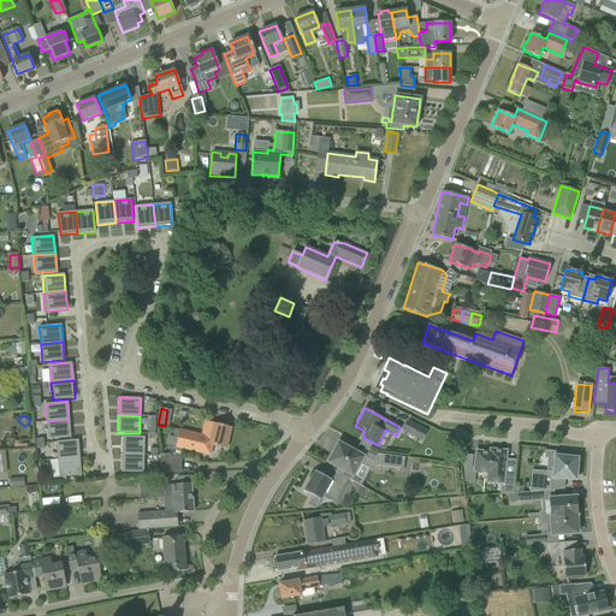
[(69,420),(47,421),(48,439),(71,437),(69,420)]
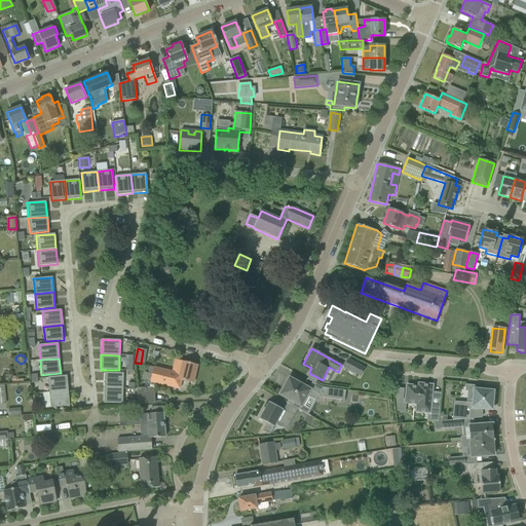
[(343,368),(360,376),(365,368),(348,360),(343,368)]
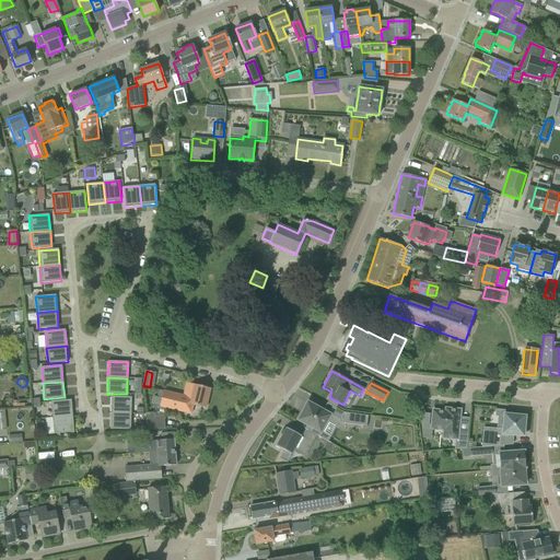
[(160,407),(181,411),(190,415),(193,405),(206,408),(210,388),(194,385),(190,398),(163,392),(160,407)]
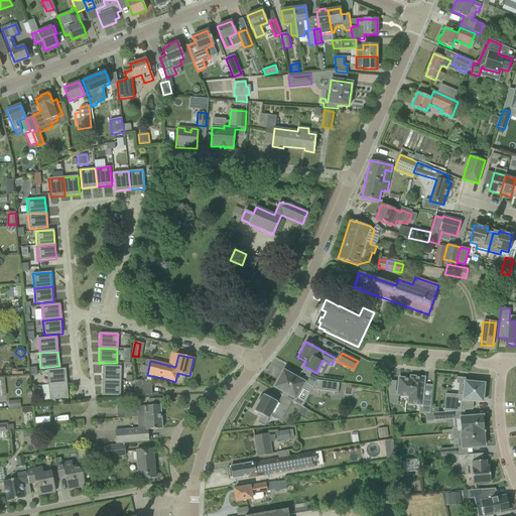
[(103,366),(102,381),(121,381),(121,366),(103,366)]
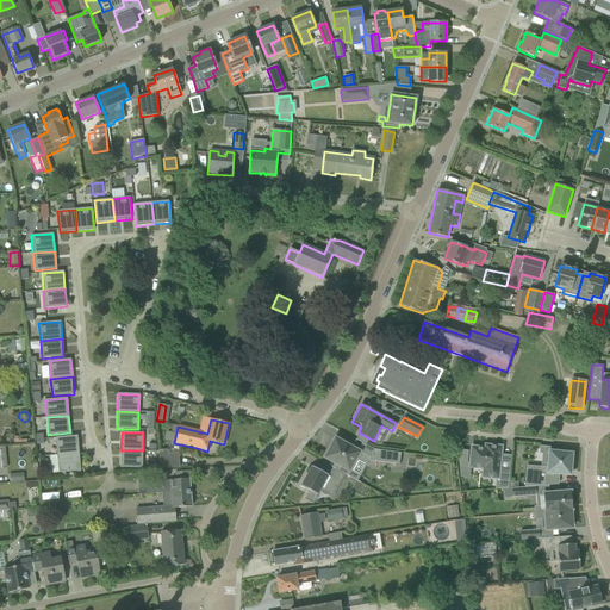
[(55,437),(57,455),(79,453),(78,436),(55,437)]
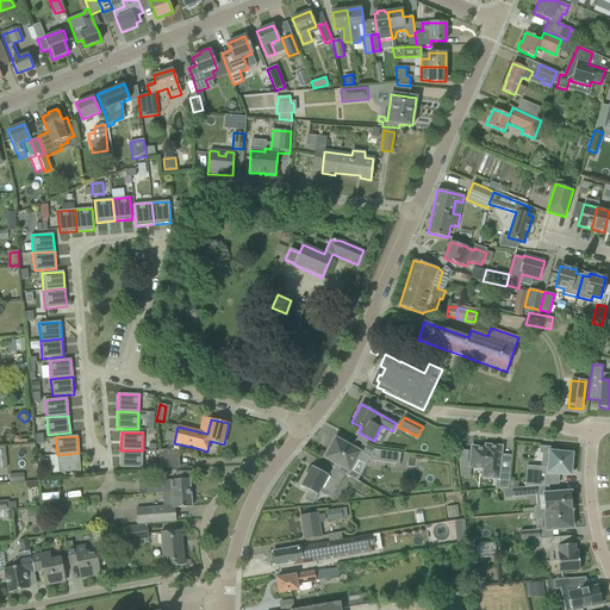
[(335,470),(358,481),(361,475),(353,471),(359,459),(367,464),(369,459),(335,440),(324,458),(337,465),(335,470)]
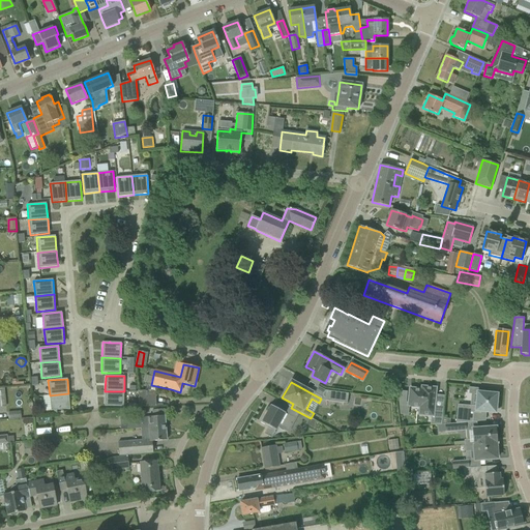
[(435,408),(434,408),(435,388),(425,387),(425,390),(410,388),(408,406),(423,407),(423,415),(432,416),(431,425),(441,424),(443,408),(435,407),(435,408)]
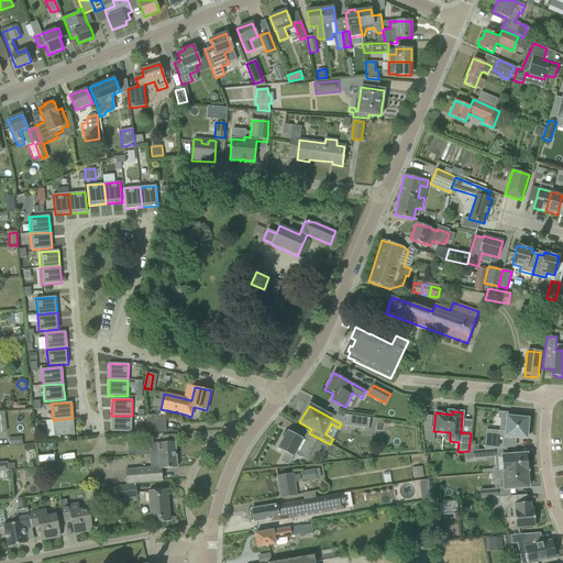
[(166,432),(165,418),(157,419),(157,415),(146,416),(148,432),(166,432)]
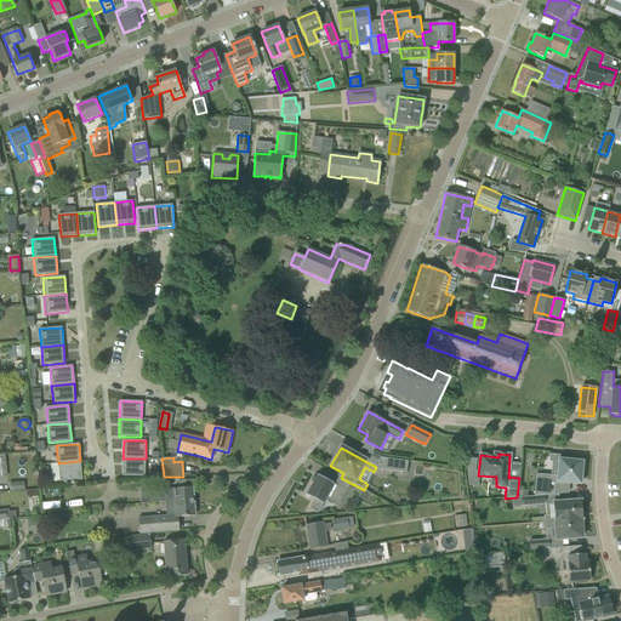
[(382,469),(405,472),(408,461),(383,457),(382,469)]
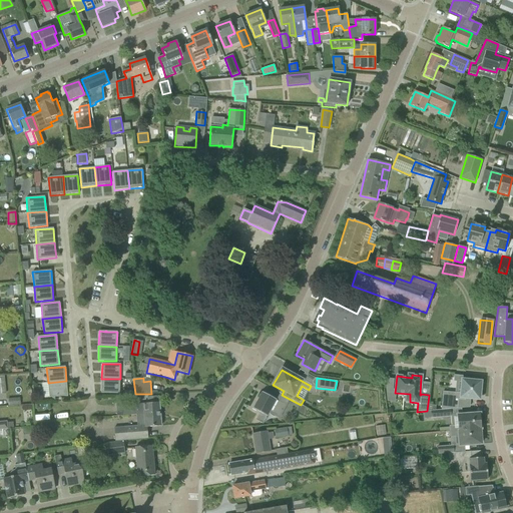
[(120,379),(101,379),(101,393),(119,394),(120,379)]
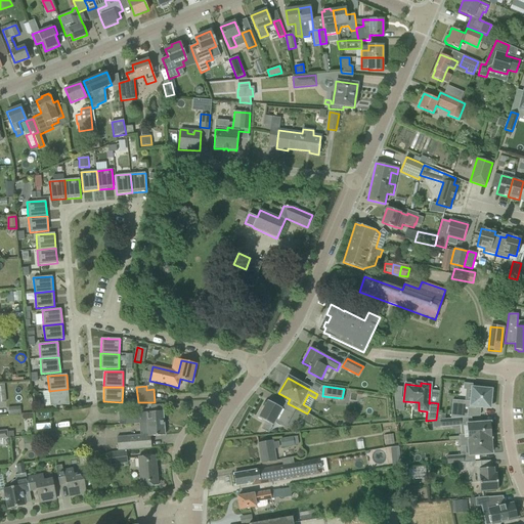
[(450,419),(460,418),(467,418),(468,408),(475,408),(475,406),(489,408),(491,390),(472,388),(471,398),(468,398),(468,401),(452,400),(450,419)]
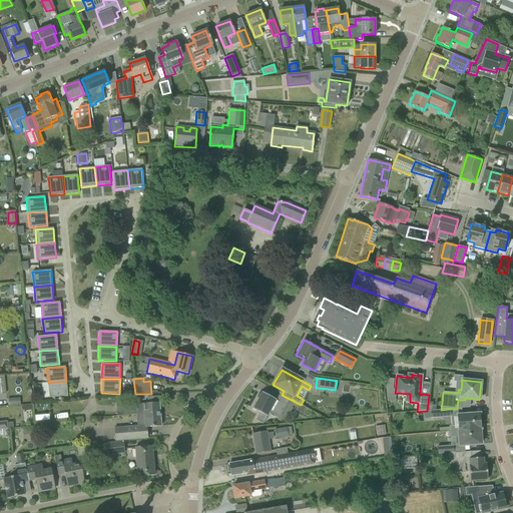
[(66,381),(48,383),(49,398),(67,396),(66,381)]
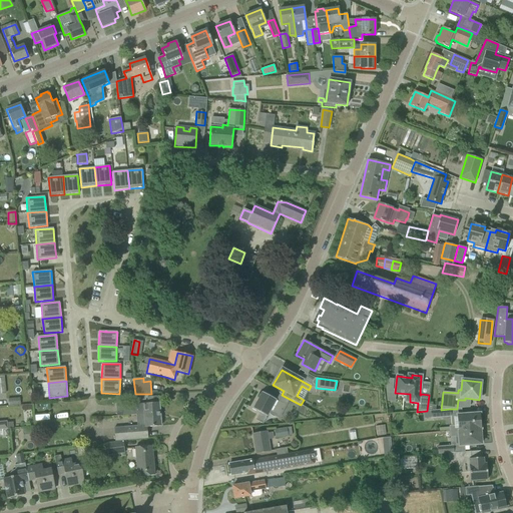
[(255,420),(263,424),(270,411),(280,416),(286,405),(262,392),(252,409),(260,413),(259,415),(255,420)]
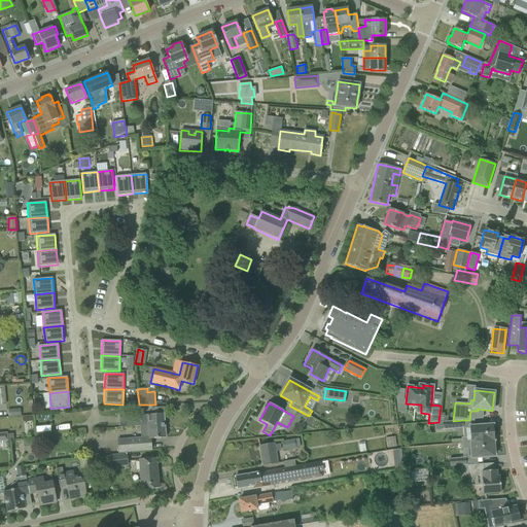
[(151,438),(166,437),(164,414),(163,414),(163,407),(152,408),(152,415),(119,417),(119,428),(140,426),(141,437),(117,440),(118,453),(152,451),(151,438)]
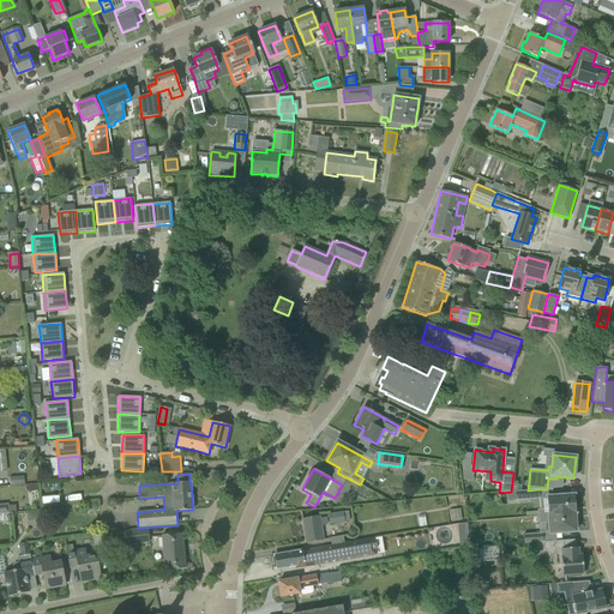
[(68,493),(79,493),(79,481),(67,481),(68,493)]
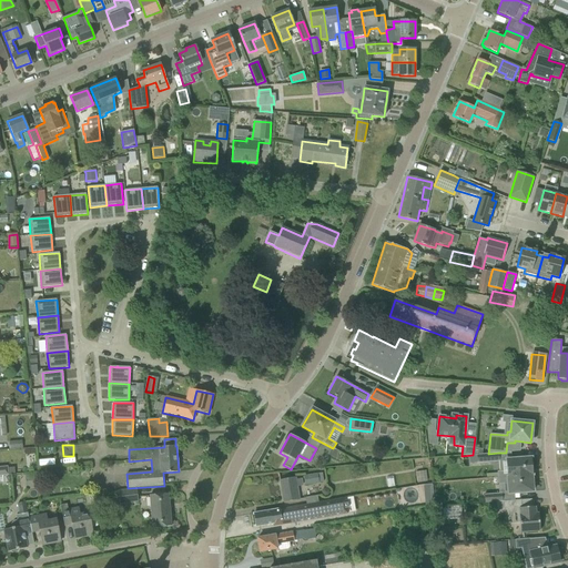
[(498,453),(488,454),(476,455),(477,463),(499,462),(498,453)]
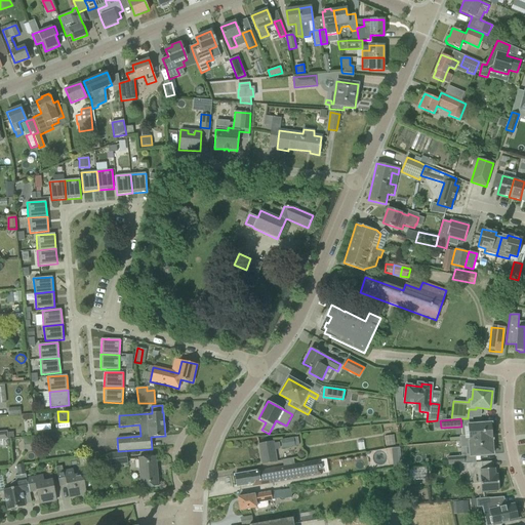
[(459,438),(459,441),(491,439),(492,439),(491,423),(468,425),(469,435),(459,436),(459,438)]
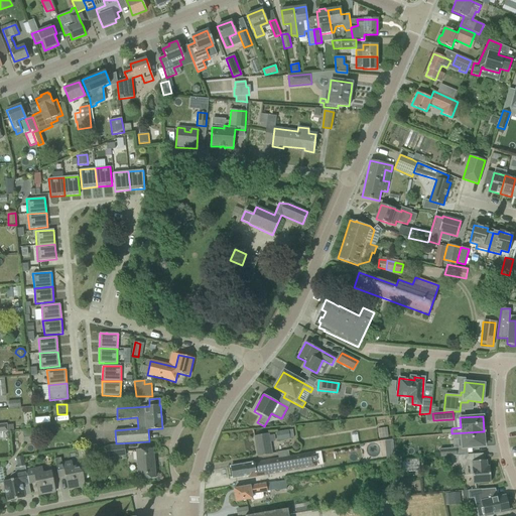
[(386,427),(377,429),(379,437),(388,436),(386,427)]
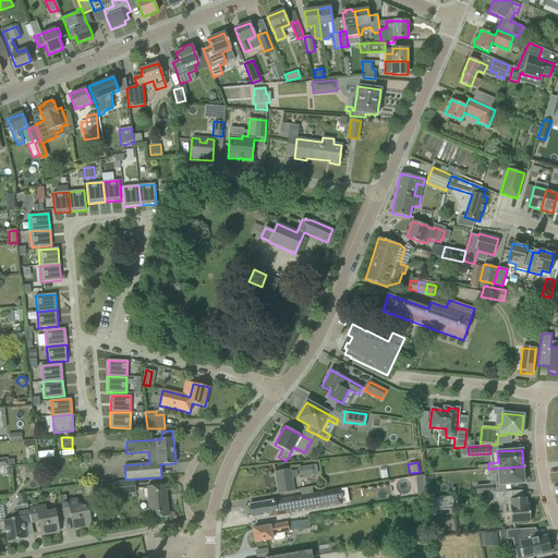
[(299,466),(300,476),(313,474),(312,465),(299,466)]
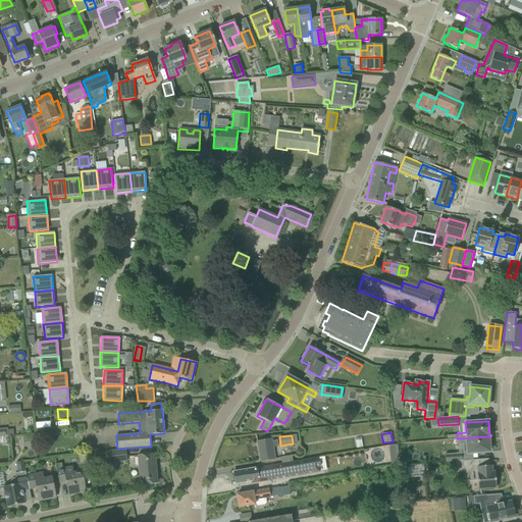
[(488,436),(457,438),(458,445),(466,444),(467,454),(489,452),(489,451),(490,451),(490,444),(488,444),(488,436)]
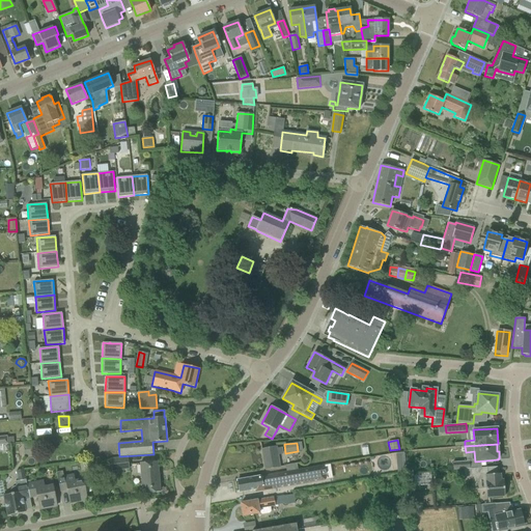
[(283,454),(282,447),(276,448),(276,447),(261,449),(264,470),(279,467),(277,455),(283,454)]
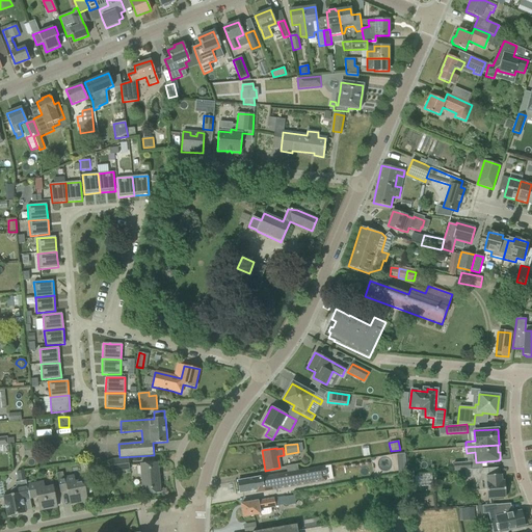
[(110,460),(112,472),(130,470),(128,457),(110,460)]
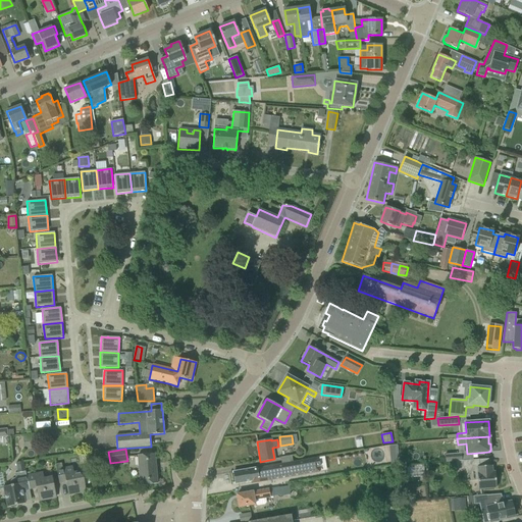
[(445,455),(446,462),(462,461),(461,453),(445,455)]
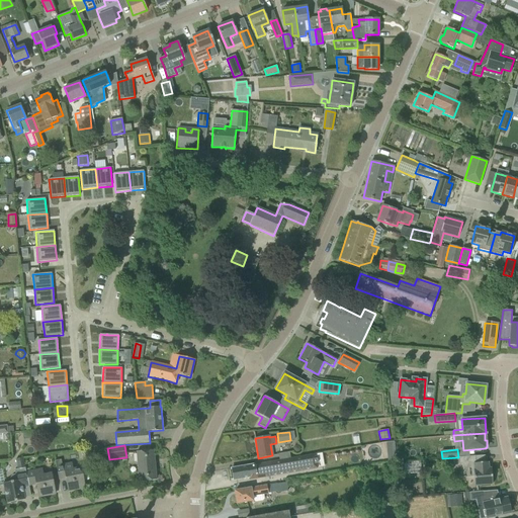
[(137,451),(139,482),(156,481),(154,450),(137,451)]
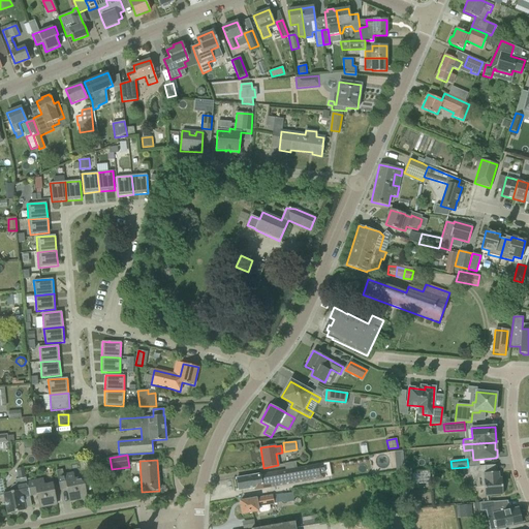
[(324,475),(322,464),(236,478),(238,491),(254,488),(254,491),(265,489),(265,486),(275,484),(276,487),(323,478),(323,475),(324,475)]
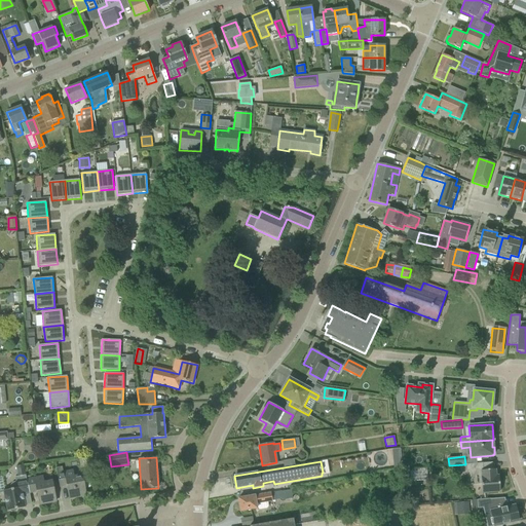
[(466,464),(467,473),(478,472),(479,485),(481,485),(482,493),(499,492),(499,482),(496,482),(495,470),(483,471),(483,463),(466,464)]
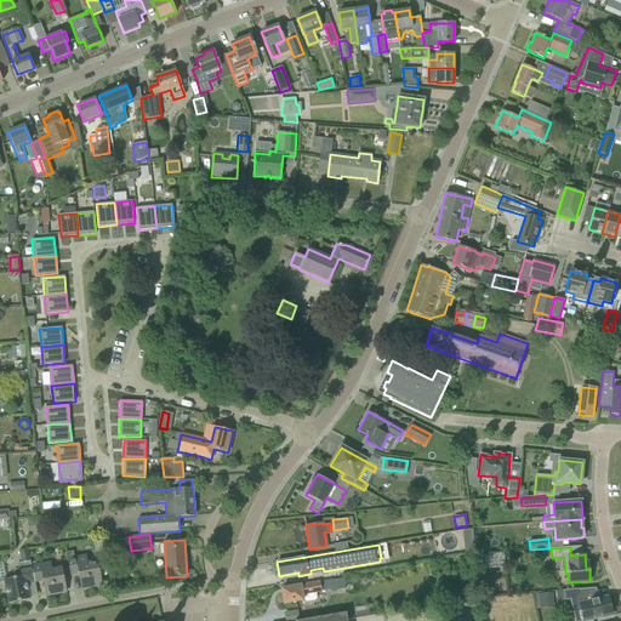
[(34,582),(32,570),(32,568),(28,550),(18,551),(21,563),(17,563),(18,569),(15,570),(12,573),(13,577),(5,579),(10,603),(12,603),(13,604),(18,603),(20,602),(32,599),(28,584),(34,582)]
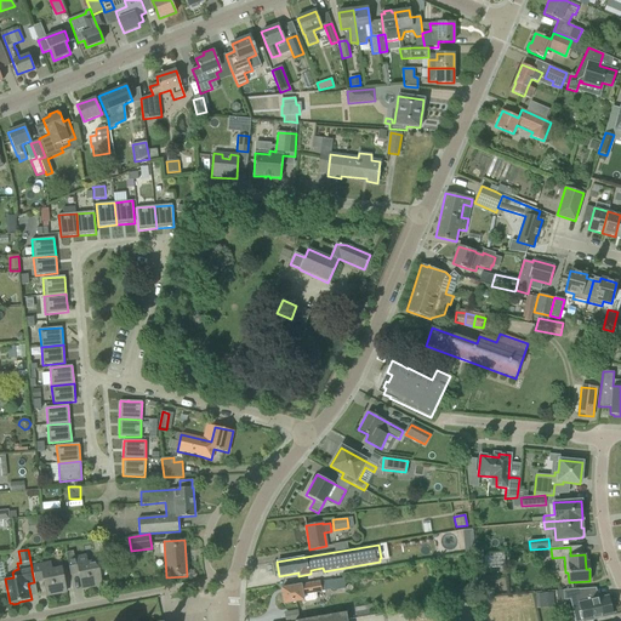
[(74,558),(73,551),(66,552),(70,575),(79,573),(83,588),(102,585),(97,562),(87,564),(86,557),(74,558)]
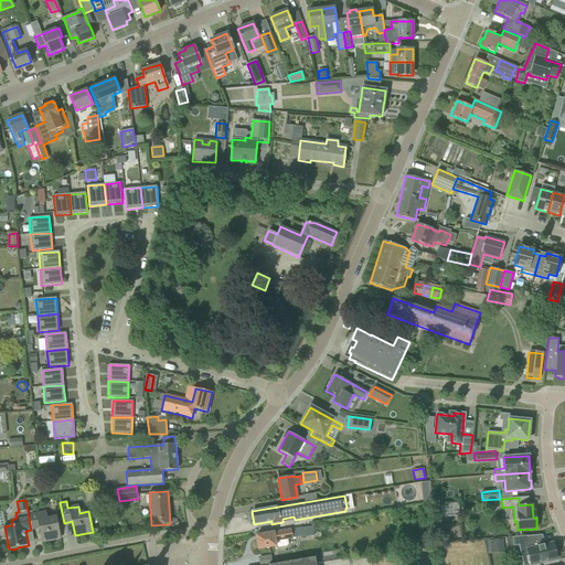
[(45,513),(29,516),(31,530),(40,528),(42,542),(60,539),(56,518),(46,519),(45,513)]
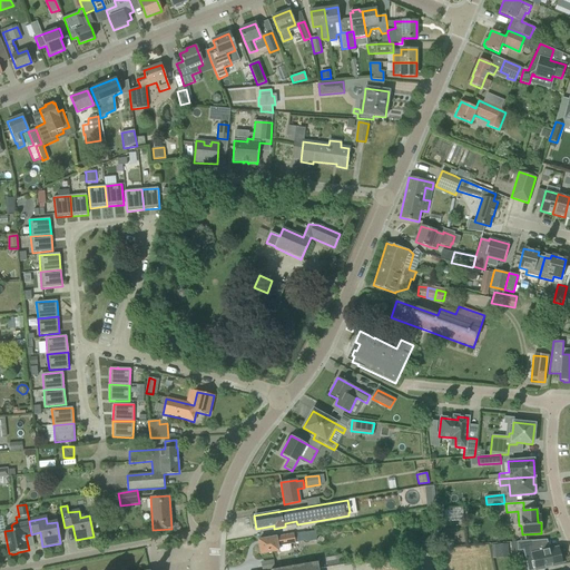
[(290,543),(317,539),(315,531),(304,532),(258,540),(261,554),(278,551),(281,552),(290,551),(291,549),(290,543)]
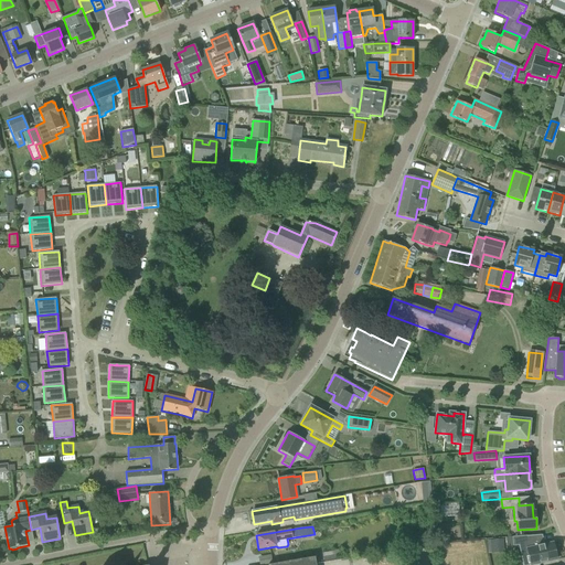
[(512,537),(513,546),(528,545),(526,536),(512,537)]
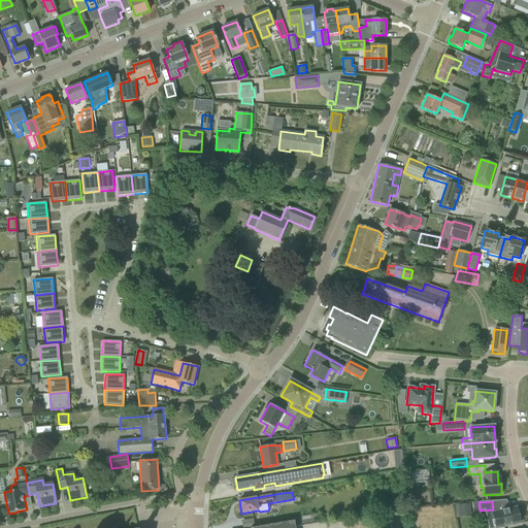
[(492,513),(495,527),(497,527),(520,523),(517,507),(508,508),(502,510),(492,513)]
